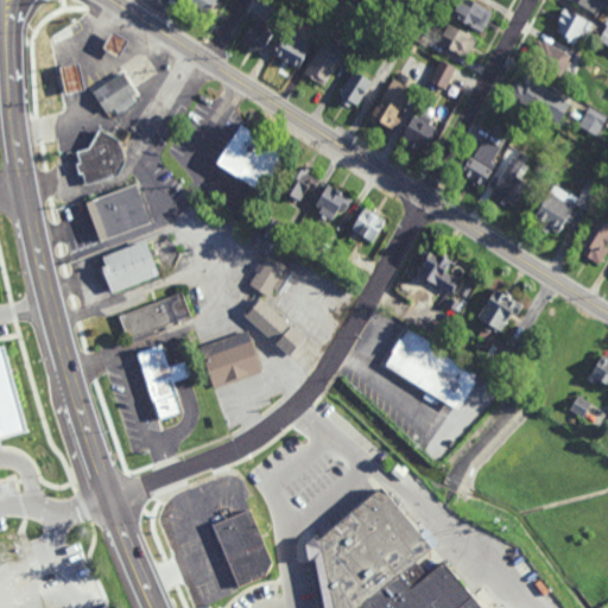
[(221,0),(226,2),(216,17),(190,0),(221,0)]
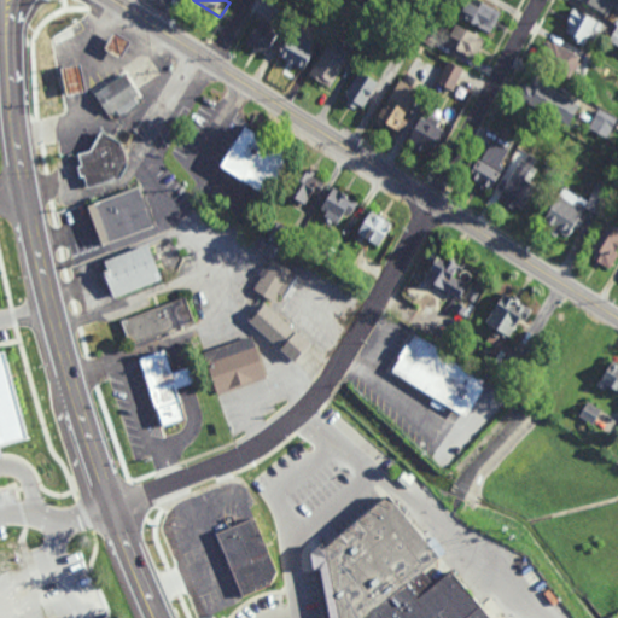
[(493,33),(460,15),(461,13),(455,11),(461,0),(481,0),(503,12),(493,33)]
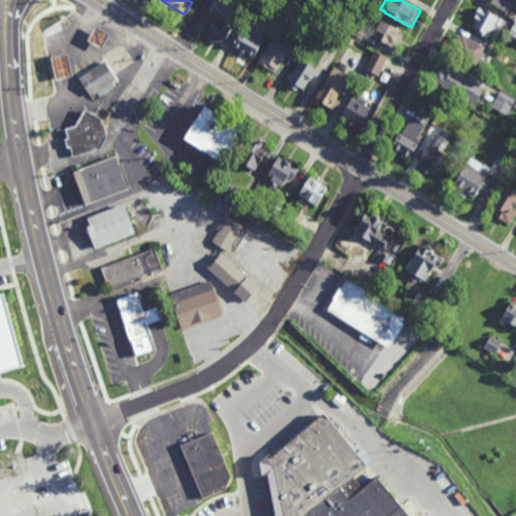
[(515,0),(515,5),(513,4),(508,12),(486,0),(515,0)]
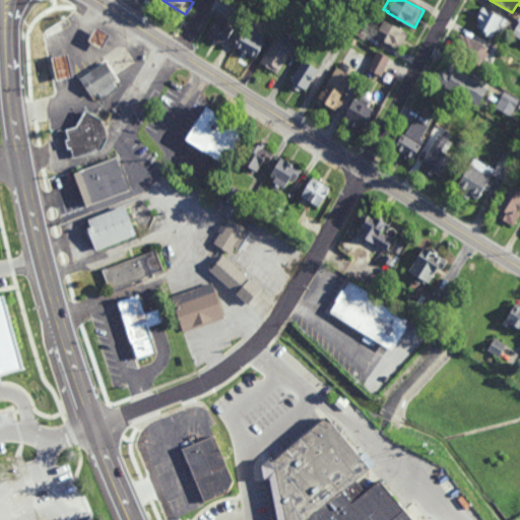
[(501,34),(497,30),(493,39),(481,33),(483,29),(477,25),(479,20),(478,19),(480,14),(479,14),(483,6),(509,20),(501,34)]
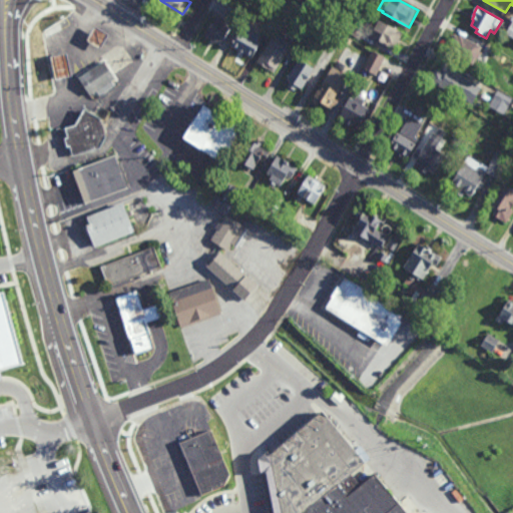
[(233,27),(230,31),(231,32),(227,39),(224,38),(221,44),(205,35),(215,16),(233,27)]
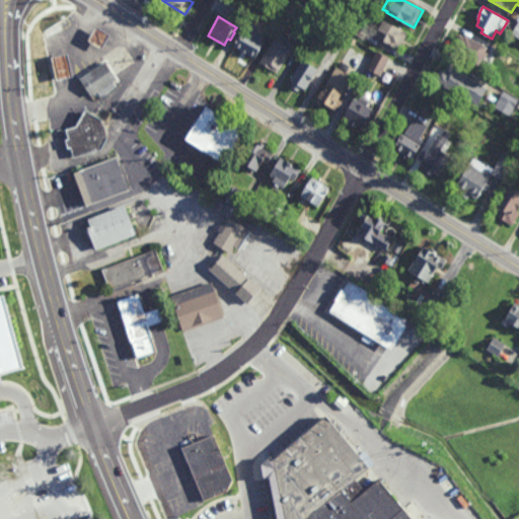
[(400,49),(374,34),(383,19),(409,32),(400,49)]
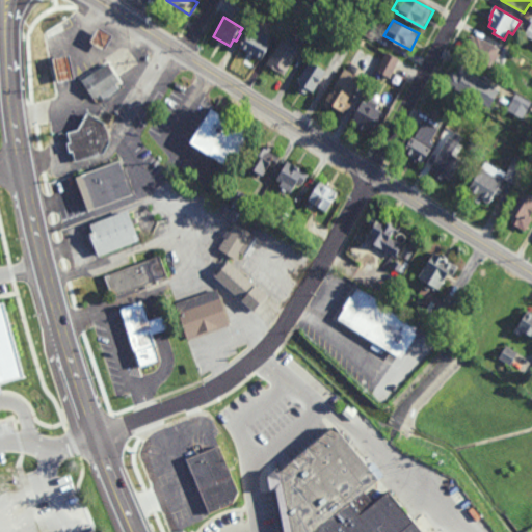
[(374,41),(358,31),(364,23),(378,32),(374,41)]
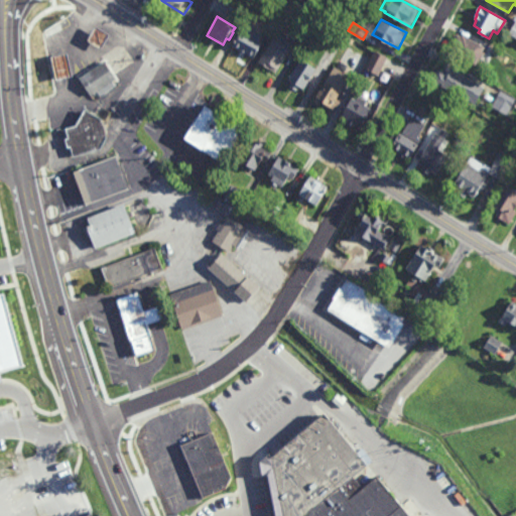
[(262,34),(260,39),(262,40),(253,57),(245,53),(244,55),(239,52),(241,50),(233,46),(241,31),(242,32),(246,24),(256,29),(255,31),(262,34)]
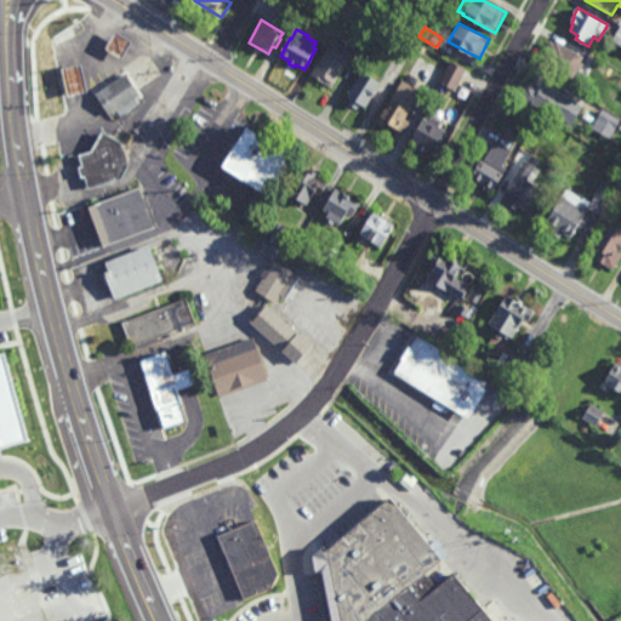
[(124,60),(106,49),(115,30),(135,41),(124,60)]
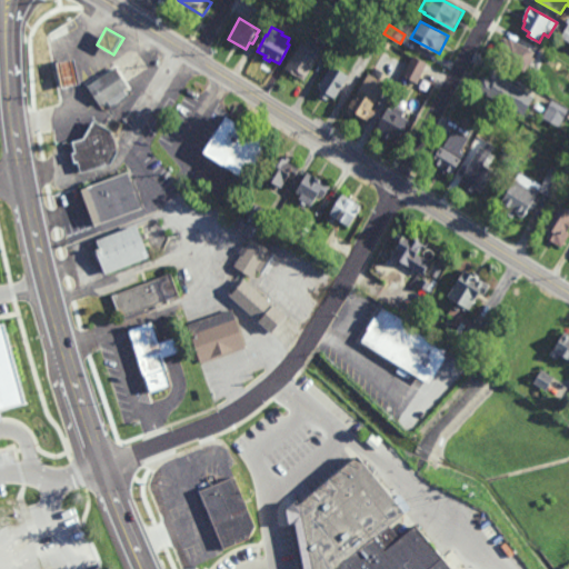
[(336,46),(327,40),(335,28),(343,33),(336,46)]
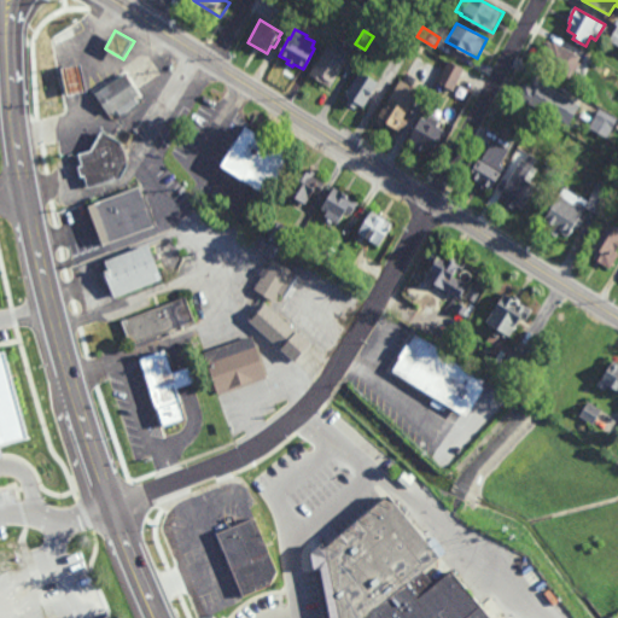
[(554,44),(555,41),(582,56),(579,60),(582,62),(577,70),(575,69),(571,77),(544,63),(546,60),(540,58),(549,40),(554,44)]
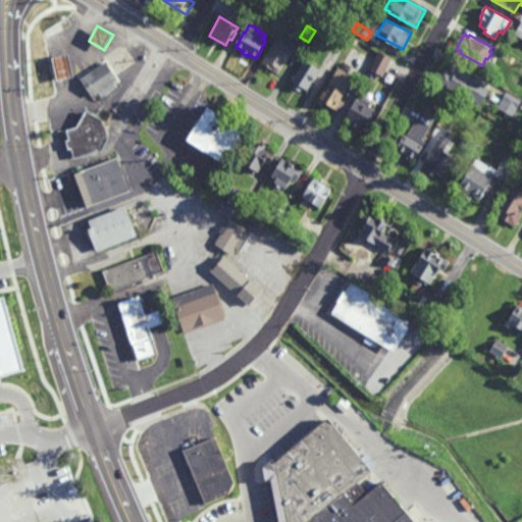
[(295,42),(292,48),(294,49),(279,73),(262,63),(276,39),(279,40),(283,35),(295,42)]
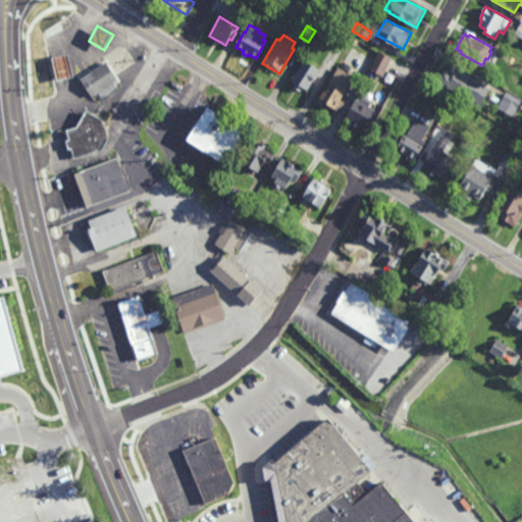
[(383,76),(369,69),(379,51),(394,59),(383,76)]
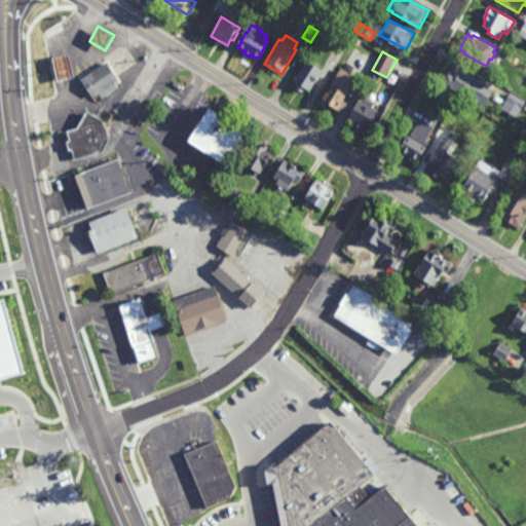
[(58,82),(52,57),(70,53),(75,78),(58,82)]
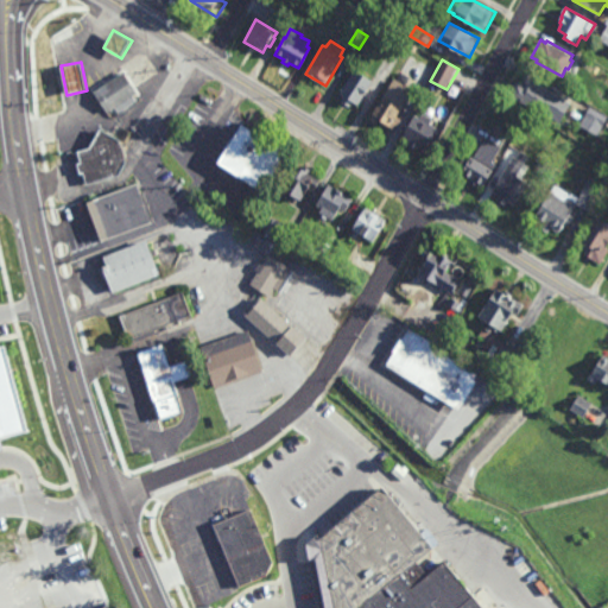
[(368,93),(367,92),(359,106),(353,101),(349,106),(342,102),(344,96),(341,94),(355,70),(374,81),(369,89),(371,89),(368,93)]
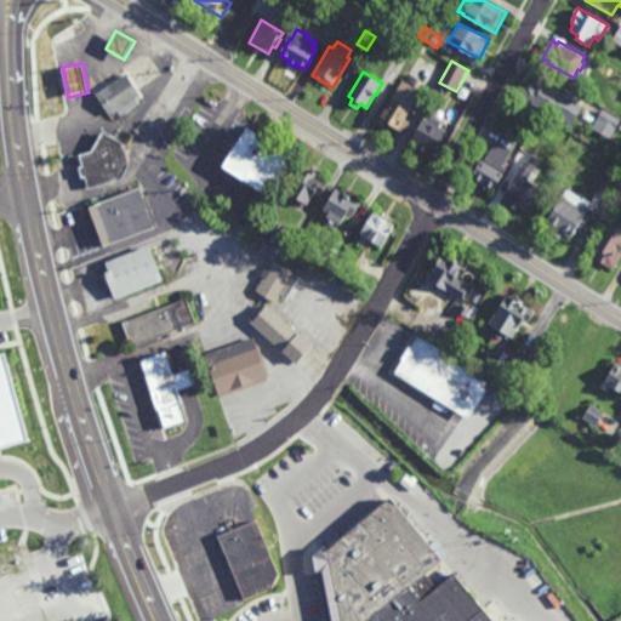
[(142,97),(137,100),(141,106),(115,120),(110,119),(96,93),(97,93),(96,91),(98,89),(100,91),(129,74),(142,97)]
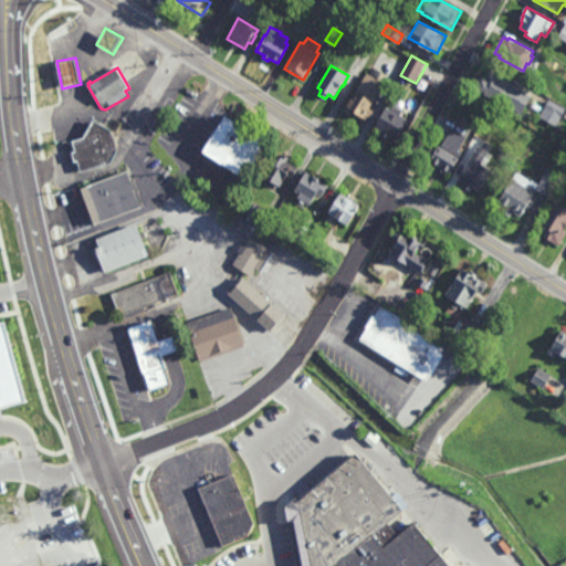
[(523,114),(505,104),(504,105),(475,88),(482,75),(488,77),(490,72),(515,85),(514,86),(533,96),(523,114)]
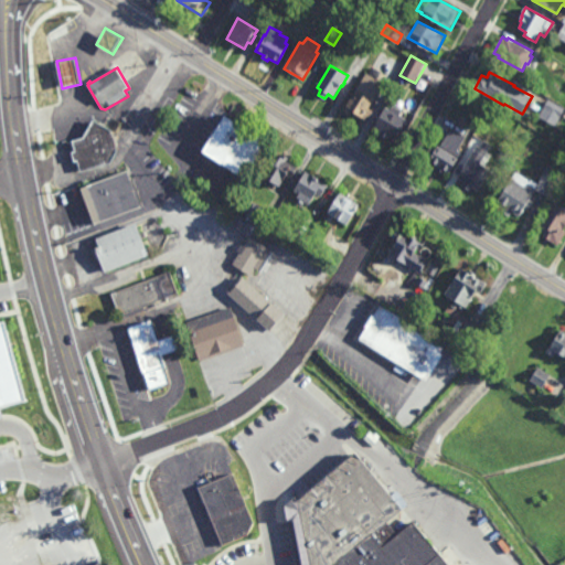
[(369,92),(365,96),(374,102),(370,108),(374,112),(368,121),(353,112),(351,115),(343,109),(355,91),(356,91),(360,86),(369,92)]
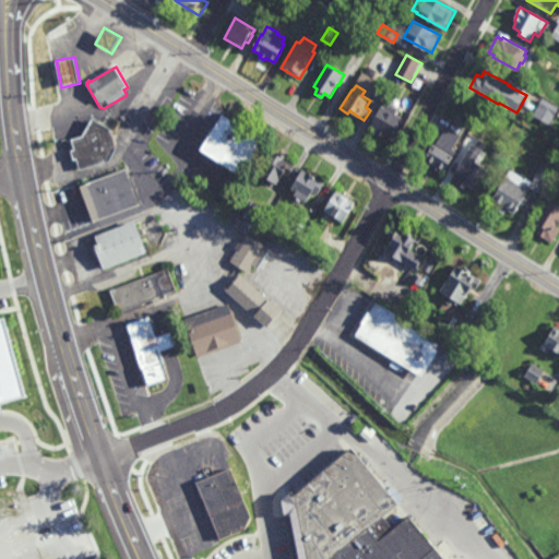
[(558,110),(551,125),(534,116),(544,98),(558,106),(558,110)]
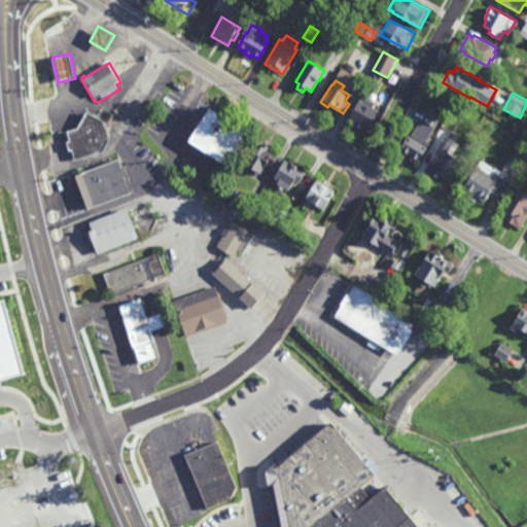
[(377,104),(375,108),(380,110),(370,130),(363,126),(361,129),(355,126),(356,123),(350,118),(360,100),(364,102),(366,99),(377,104)]
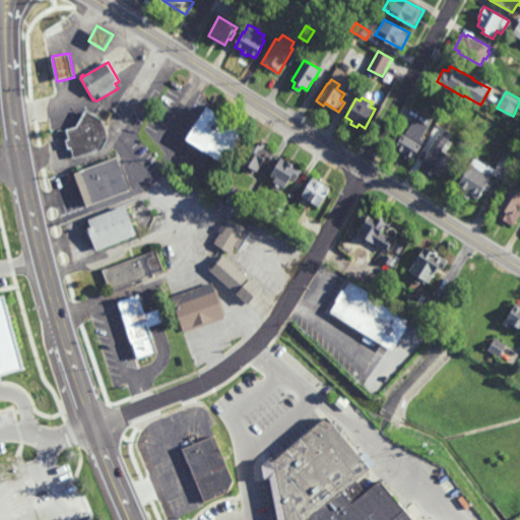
[(225,163),(188,139),(209,105),(247,128),(225,163)]
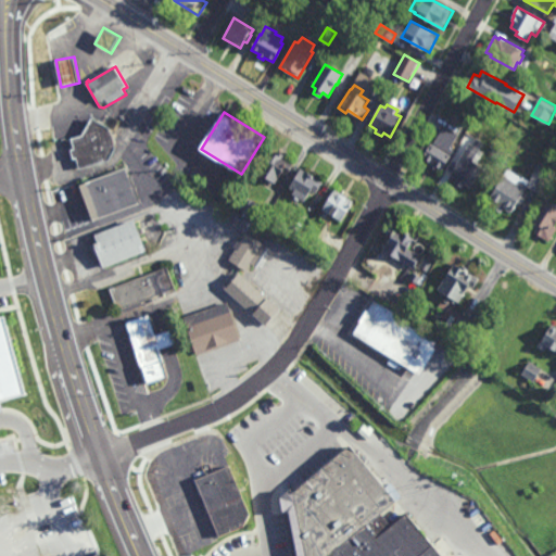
[(112,128),(117,149),(110,161),(79,169),(77,159),(74,160),(71,150),(74,149),(72,138),(81,135),(92,117),(101,122),(105,114),(117,121),(112,128)]
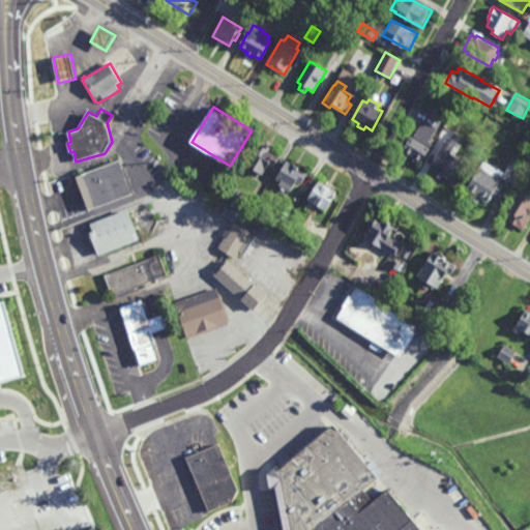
[(447,120),(441,117),(444,112),(449,115),(447,120)]
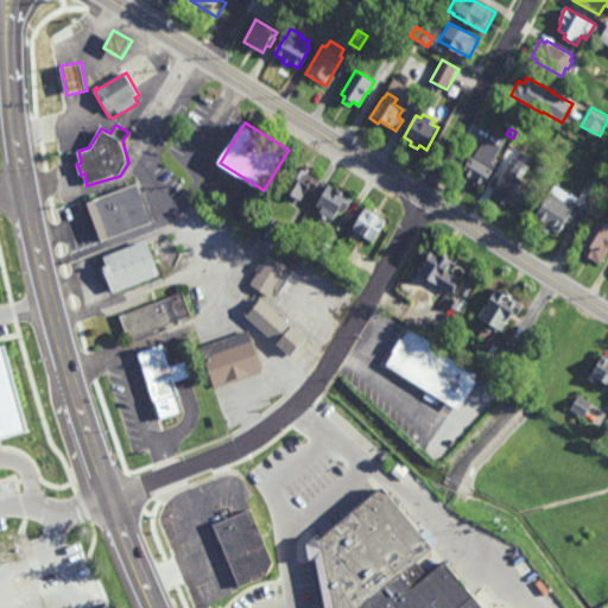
[(494,162),(498,165),(485,187),(477,183),(476,185),(468,179),(469,177),(463,173),(463,172),(458,169),(466,158),(470,162),(473,158),(474,159),(488,138),(504,147),(494,162)]
